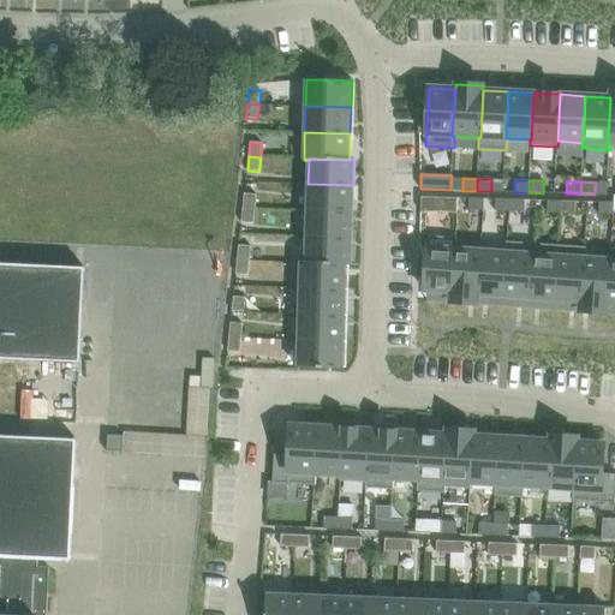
[(308,184),(306,210),(352,212),(353,185),(308,184)]
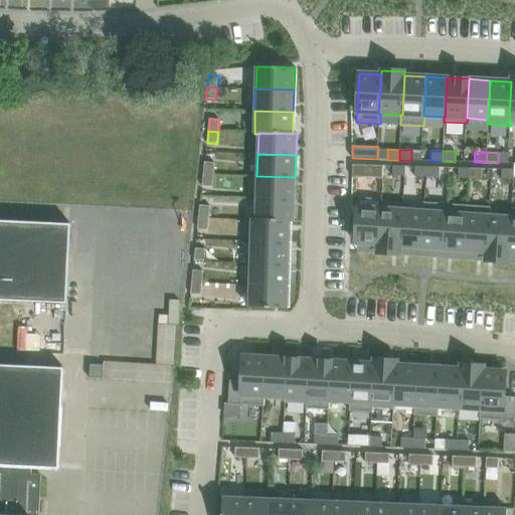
[(204,162),(203,174),(213,175),(214,163),(204,162)]
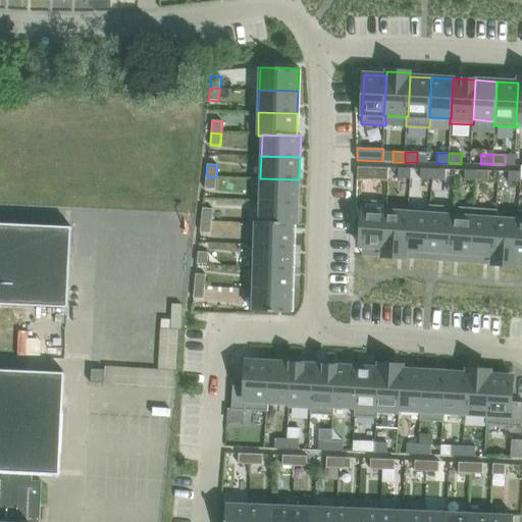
[(357,167),(357,179),(375,179),(376,167),(357,167)]
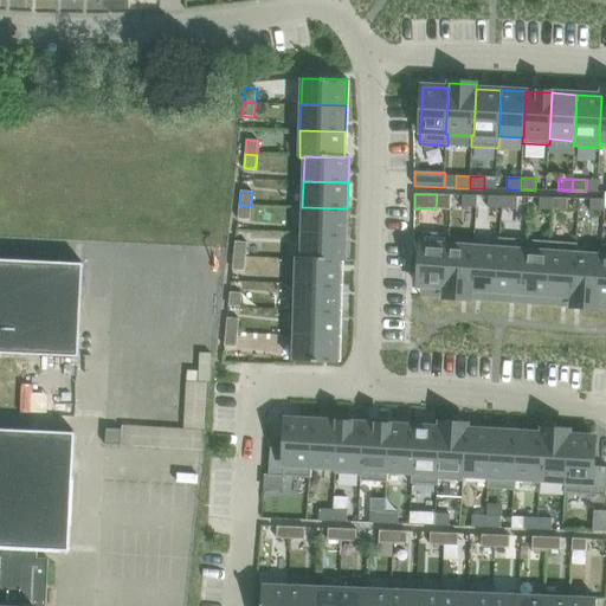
[(437,194),(436,208),(450,210),(451,194),(437,194)]
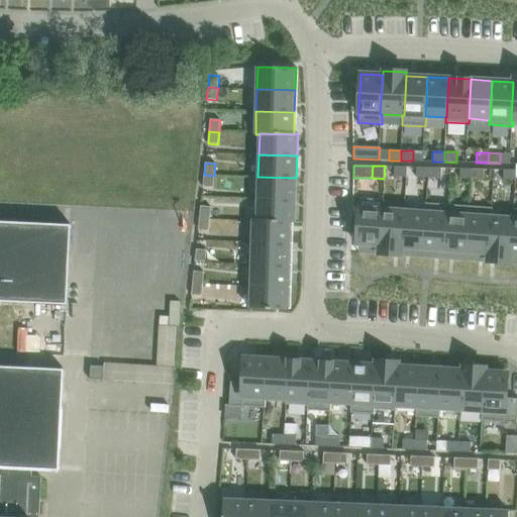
[(395,167),(394,177),(406,177),(407,167),(395,167)]
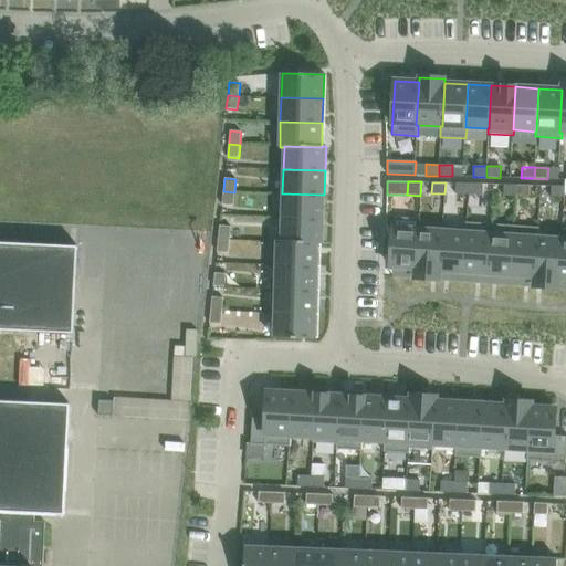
[(457,184),(456,195),(469,195),(470,184),(457,184)]
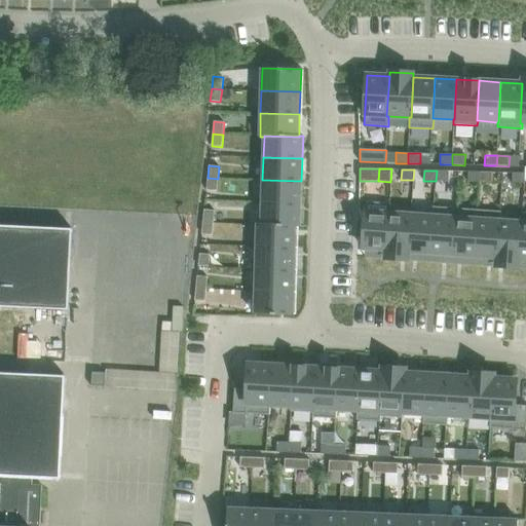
[(437,171),(436,181),(448,181),(449,171),(437,171)]
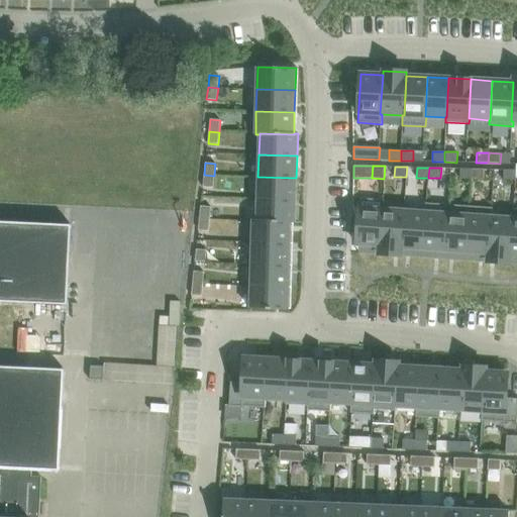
[(460,169),(460,179),(473,179),(473,169),(460,169)]
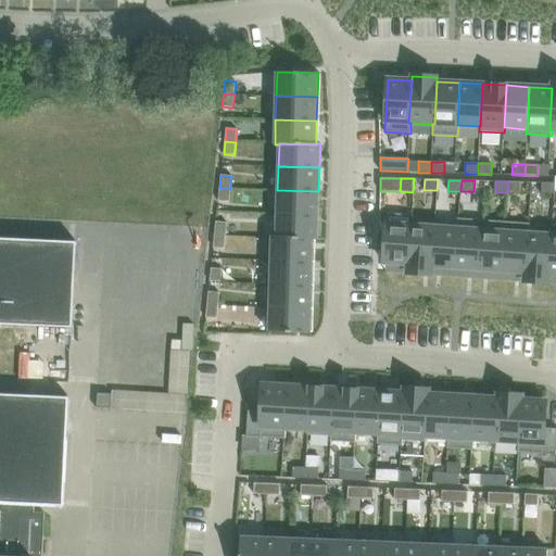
[(508,181),(508,192),(521,193),(521,181),(508,181)]
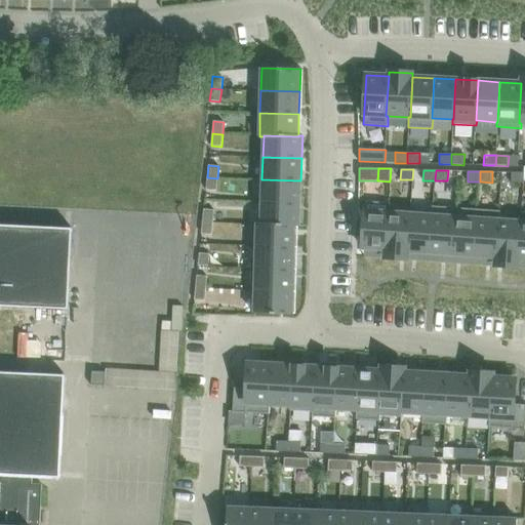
[(512,172),(511,183),(524,183),(524,172),(512,172)]
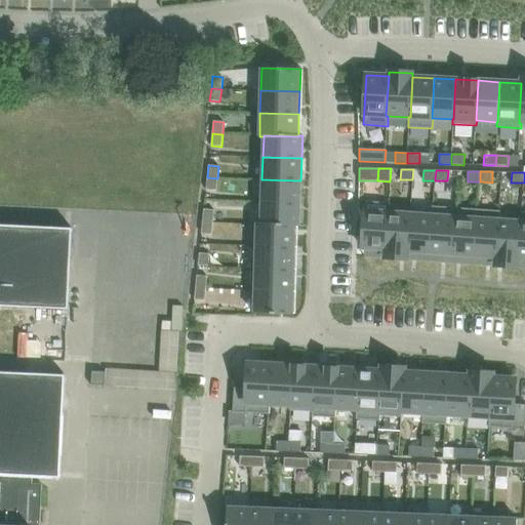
[(207,177),(206,190),(216,191),(217,178),(207,177)]
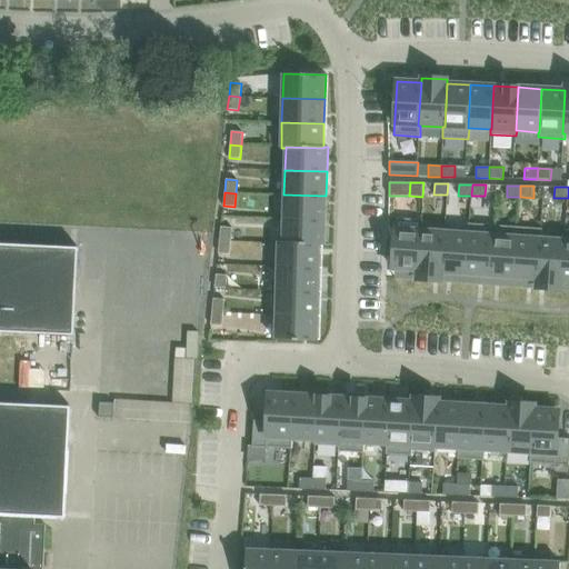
[(283,195),(283,219),(326,220),(326,196),(283,195)]
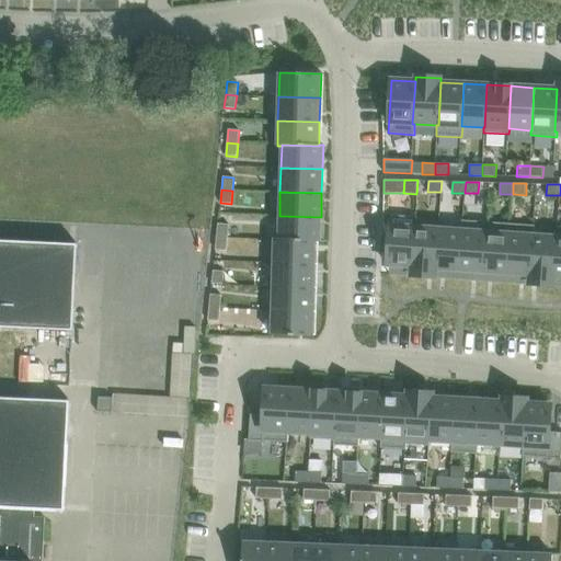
[(390,215),(387,264),(411,266),(412,266),(415,221),(416,222),(416,217),(390,215)]
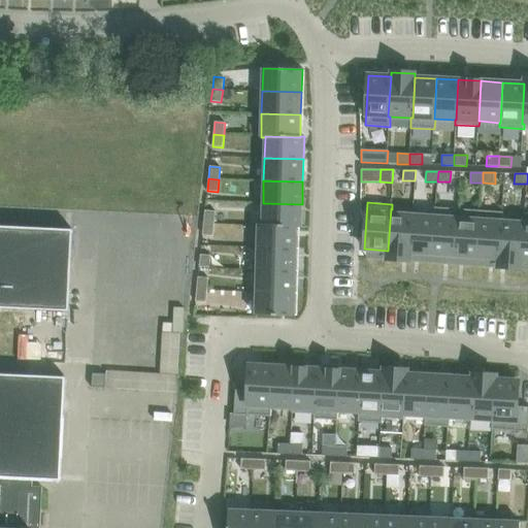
[(262,224),(262,226),(297,227),(301,227),(302,204),(263,203),(262,224)]
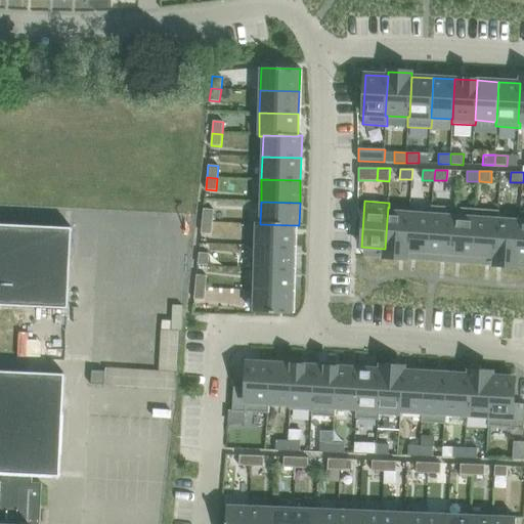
[(432,211),(429,252),(450,254),(454,207),(431,206),(431,211),(432,211)]
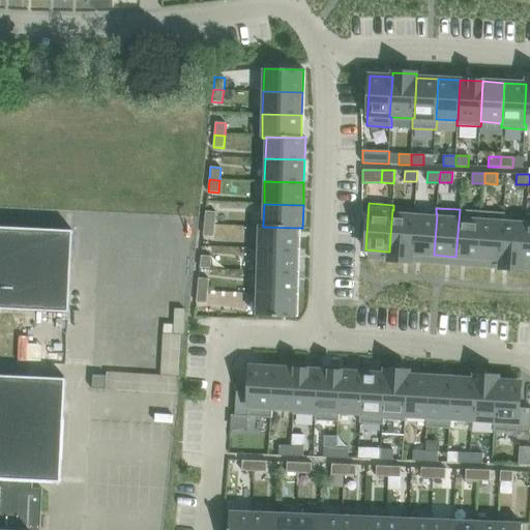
[(388,252),(387,260),(412,262),(412,254),(415,211),(393,210),(392,209),(389,252),(388,252)]
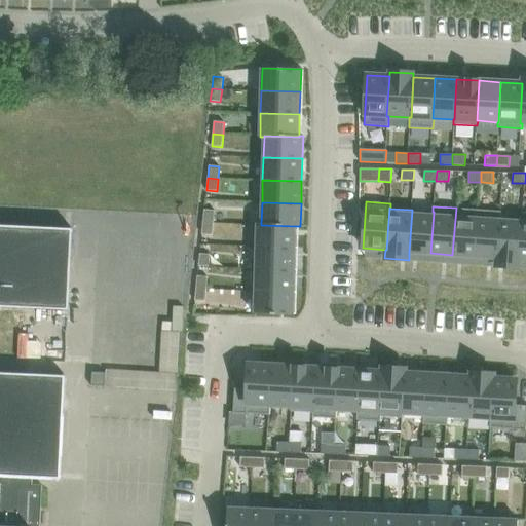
[(456,208),(452,255),(474,256),(478,210),(456,208)]
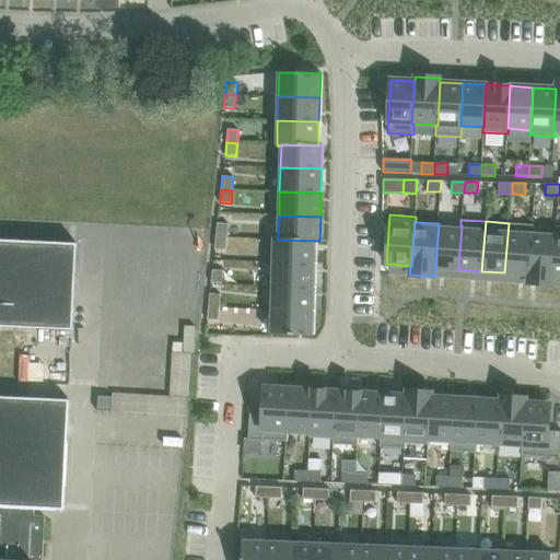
[(218,223),(216,236),(228,237),(229,224),(218,223)]
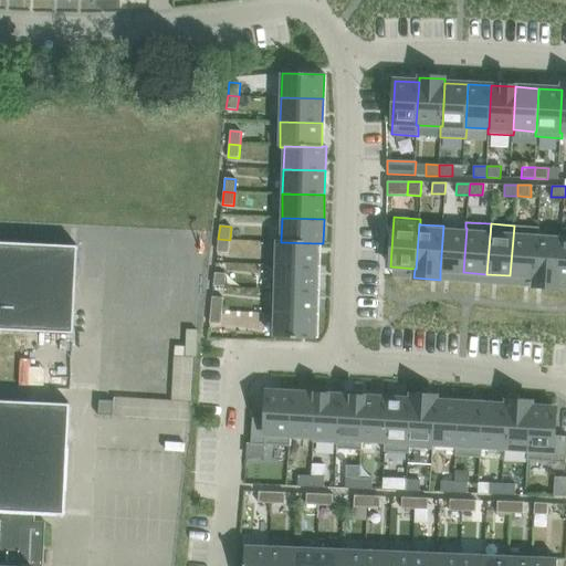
[(443,226),(440,271),(463,272),(467,228),(465,228),(443,226)]
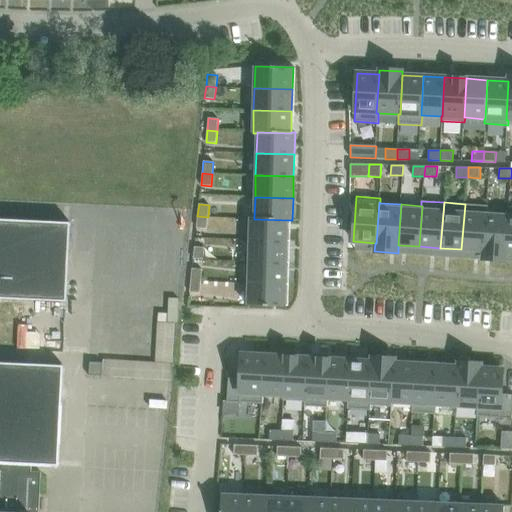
[(465,204),(461,249),(482,251),(484,251),(486,215),(487,215),(488,206),(465,204)]
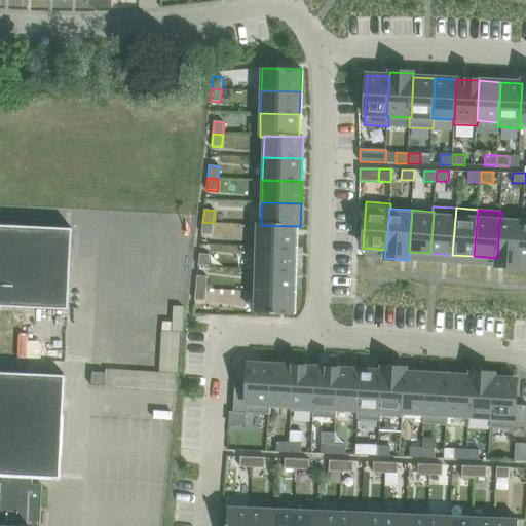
[(495,258),(495,266),(519,267),(520,259),(519,259),(522,223),(521,223),(500,221),(499,221),(497,258),(495,258)]
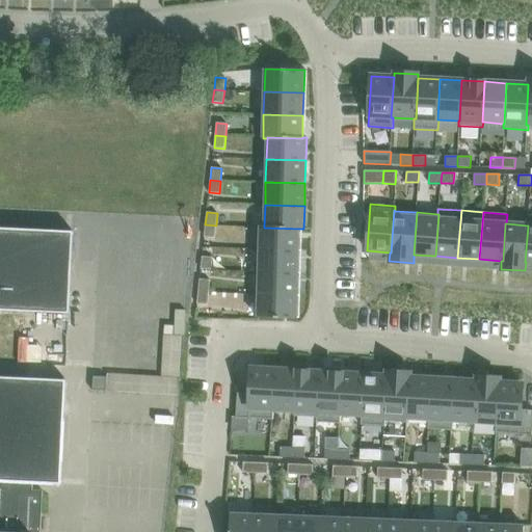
[(205,224),(204,237),(214,238),(216,225),(205,224)]
